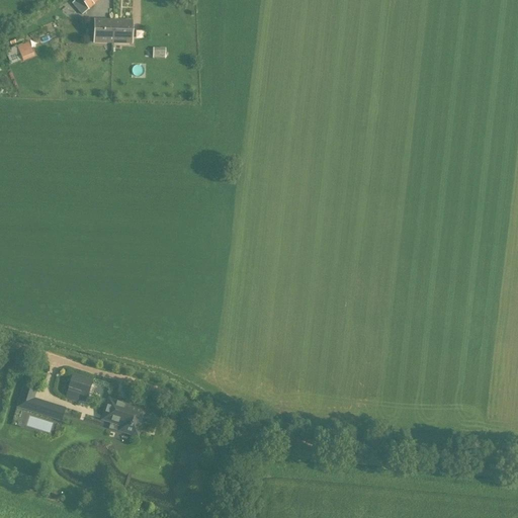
[(79,0),(88,9),(98,0),(79,0)]
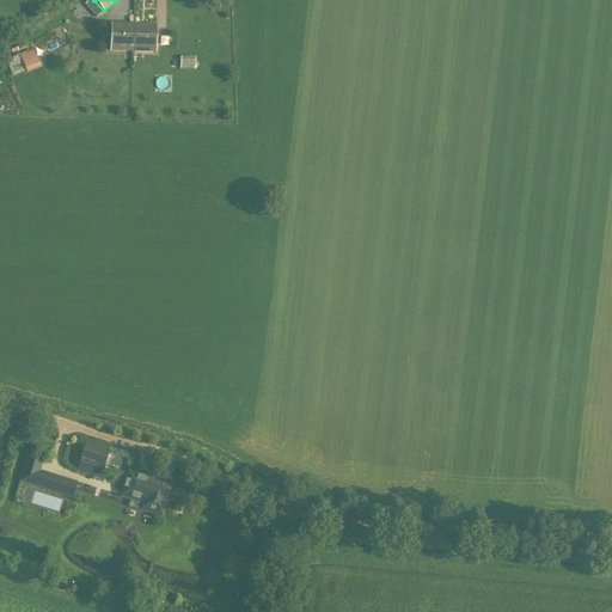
[(133,51),(134,25),(111,24),(111,50),(133,51)]
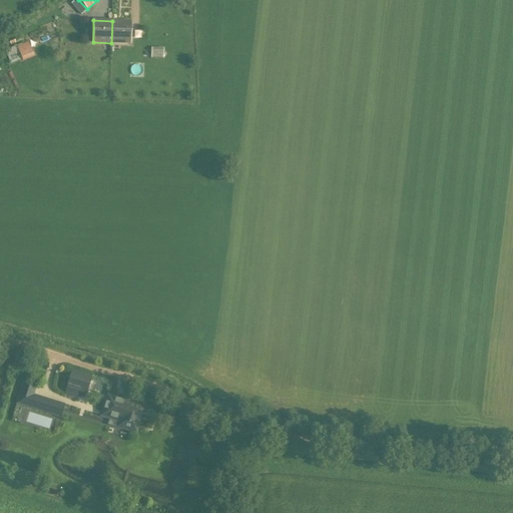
[(130,22),(112,21),(111,43),(130,44),(130,22)]
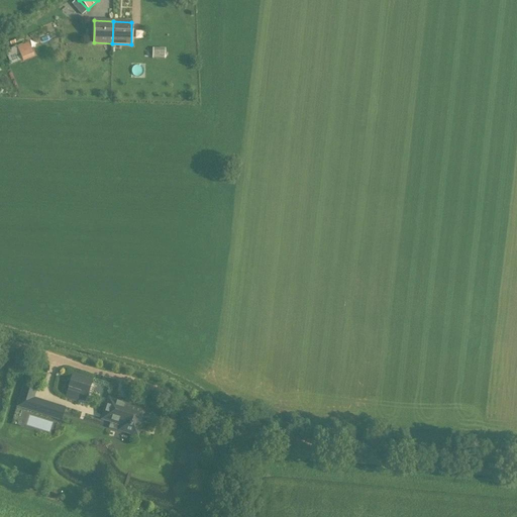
[(7,48),(10,63),(21,61),(20,56),(32,54),(29,43),(7,48)]
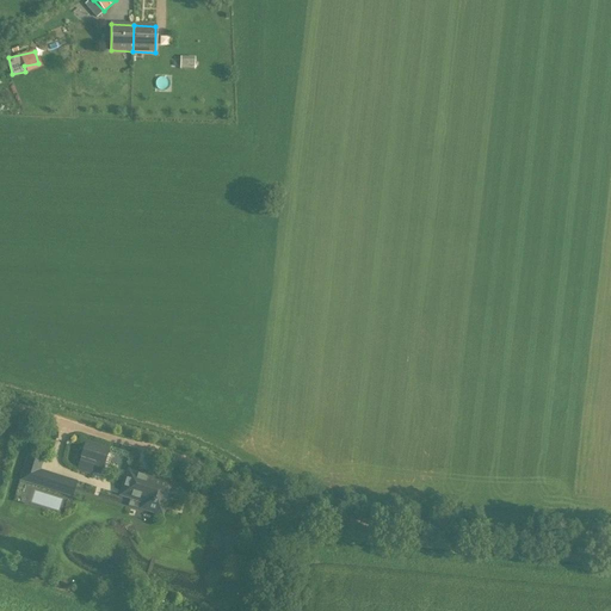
[(195,68),(195,56),(180,56),(179,68),(195,68)]
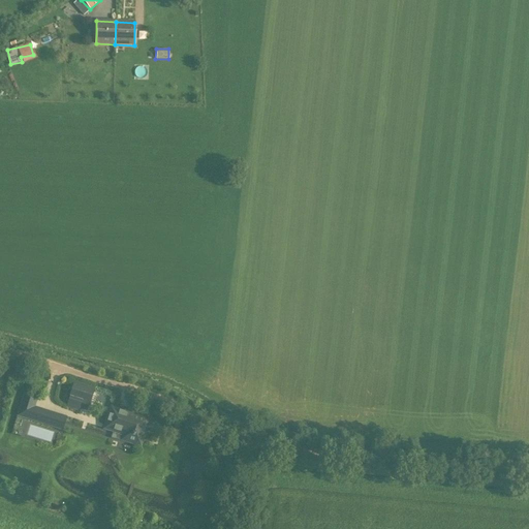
[(90,407),(95,389),(74,383),(66,407),(79,411),(81,404),(90,407)]
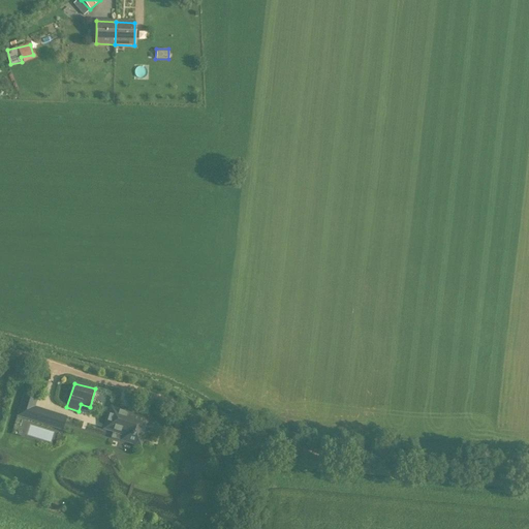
[(17,416),(30,421),(35,407),(37,399),(23,395),(17,416)]
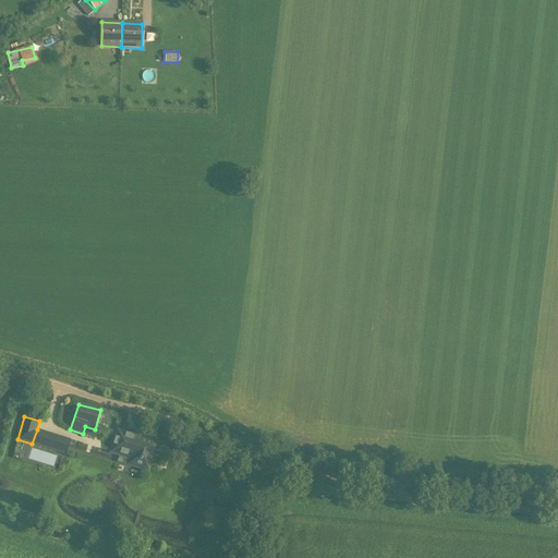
[(119,429),(112,451),(133,457),(131,463),(150,468),(158,440),(119,429)]
